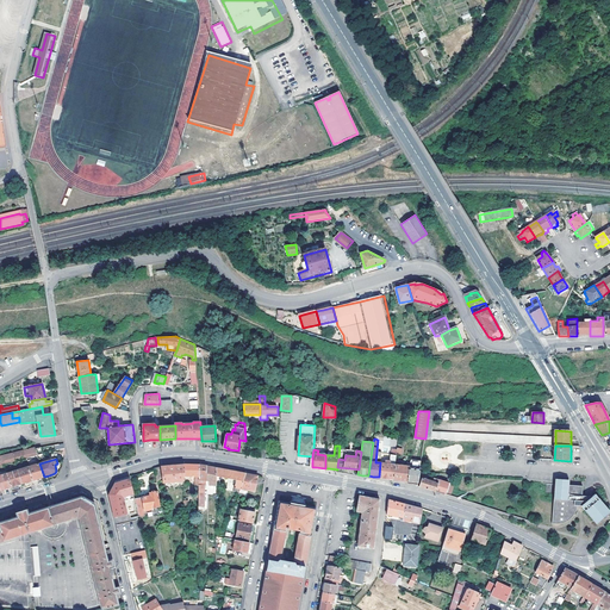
[(396,465),(393,479),(400,480),(408,481),(410,468),(410,466),(402,465),(403,459),(397,459),(396,465)]
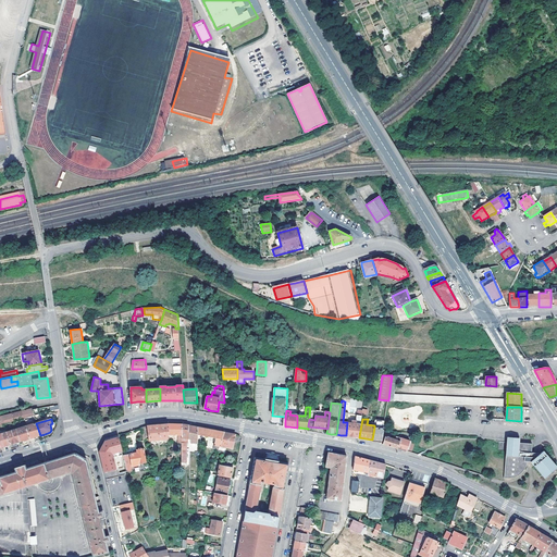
[(374,428),(384,429),(385,421),(375,419),(374,425),(374,428)]
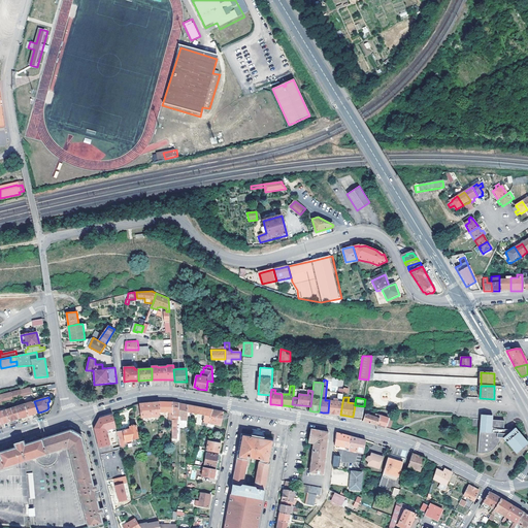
[(335,414),(340,415),(342,402),(329,400),(328,413),(335,414)]
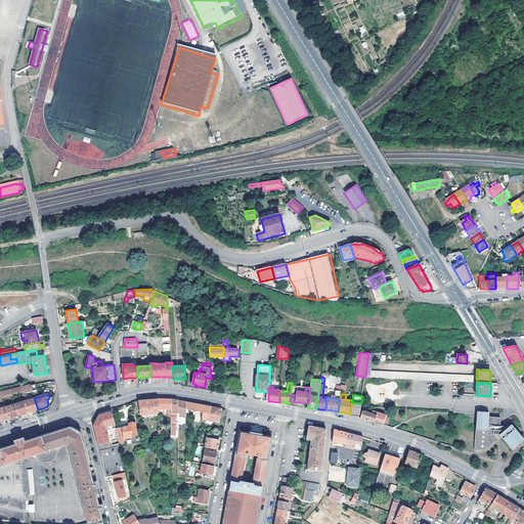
[(38,409),(34,398),(26,401),(29,412),(33,411),(38,409)]
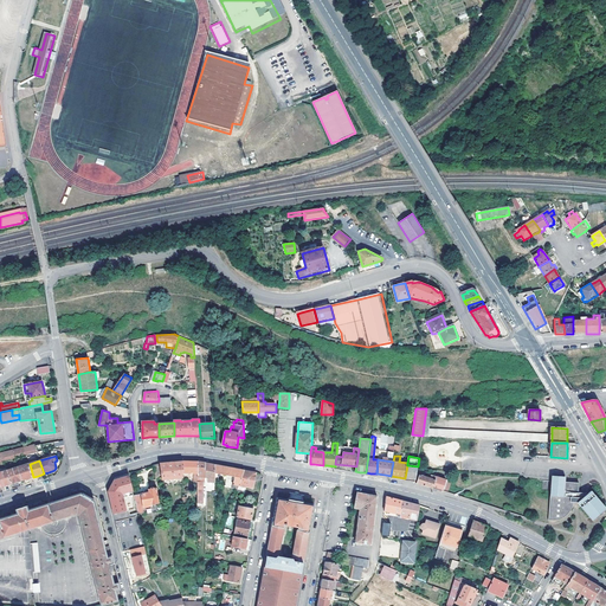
[(174,462),(160,463),(162,478),(162,479),(182,477),(182,476),(182,462),(174,462)]
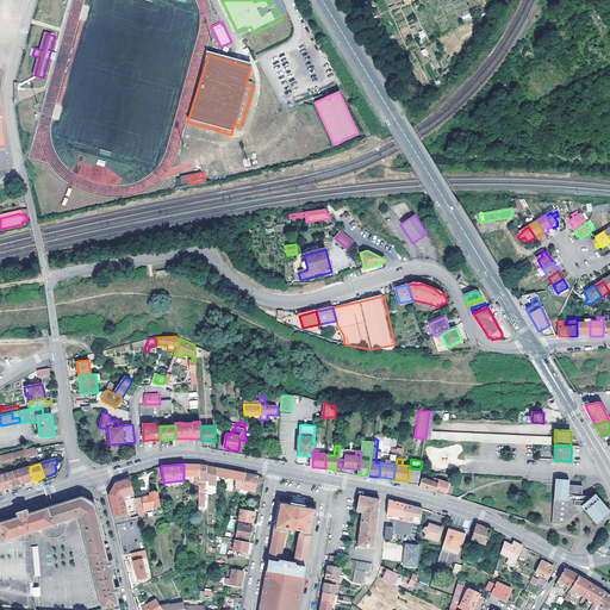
[(197,478),(199,465),(193,465),(184,465),(184,479),(186,479),(186,478),(197,478)]
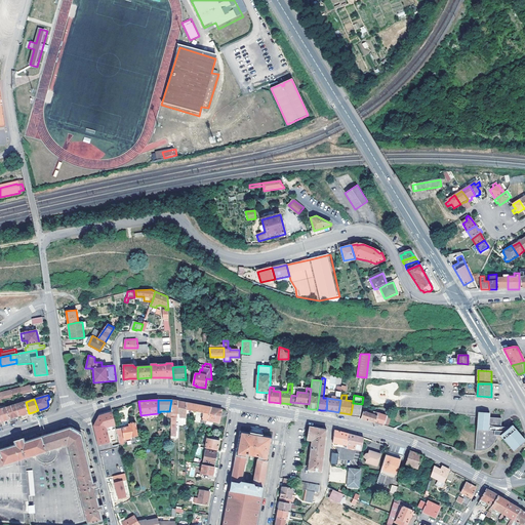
[(176,414),(177,401),(175,401),(171,400),(169,411),(169,429),(172,429),(172,414),(176,414)]
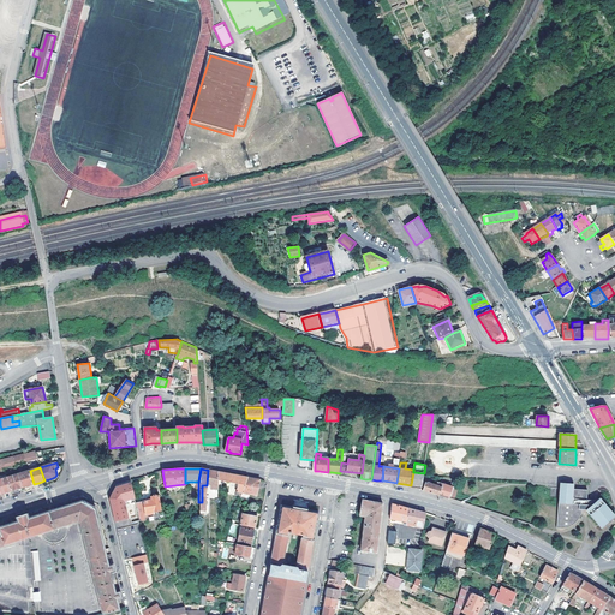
[(208,470),(207,485),(214,487),(214,493),(220,493),(220,479),(219,472),(214,471),(208,470)]
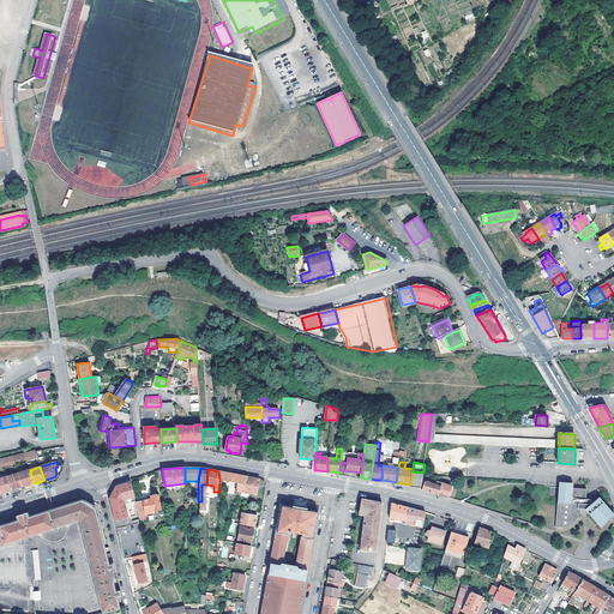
[(34,483),(30,470),(18,474),(22,487),(29,485),(34,483)]
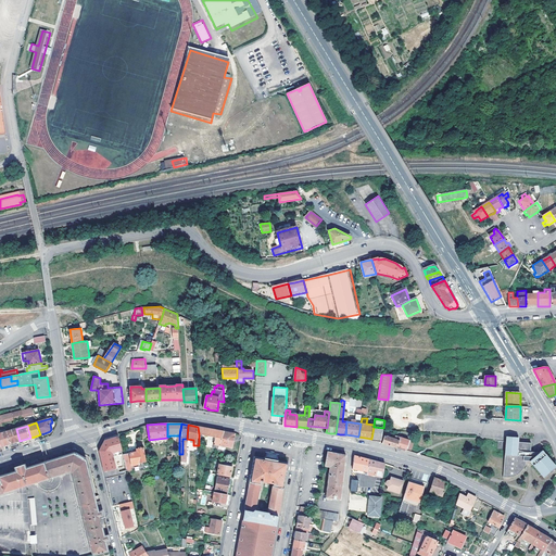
[(215,430),(198,427),(199,433),(217,437),(214,447),(218,449),(219,445),(225,431),(215,430)]
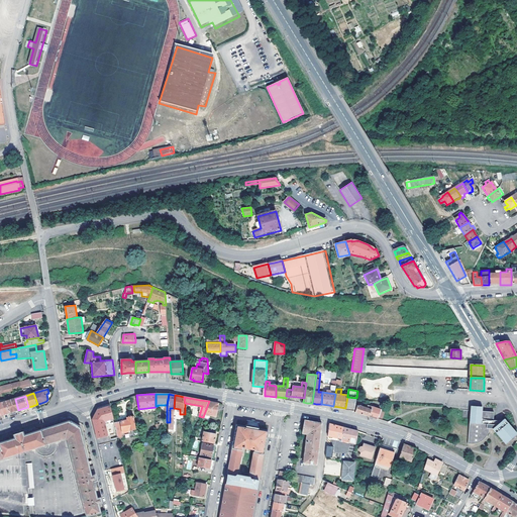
[(347,397),(345,408),(348,408),(354,409),(356,398),(347,397)]
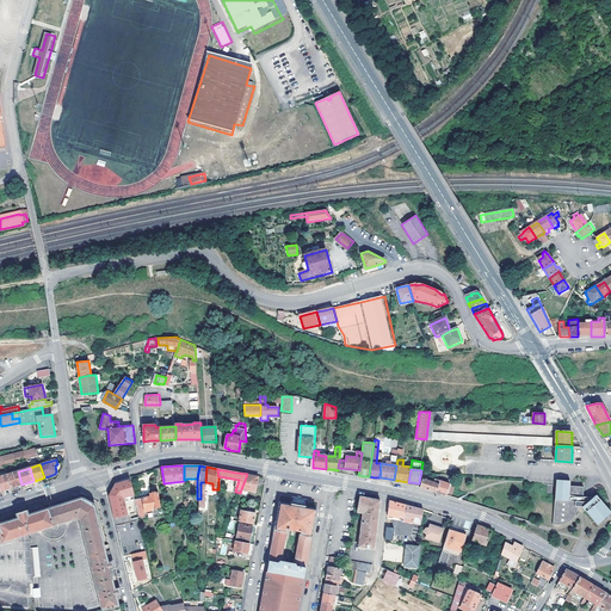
[(22,485),(18,471),(7,475),(11,488),(17,486),(22,485)]
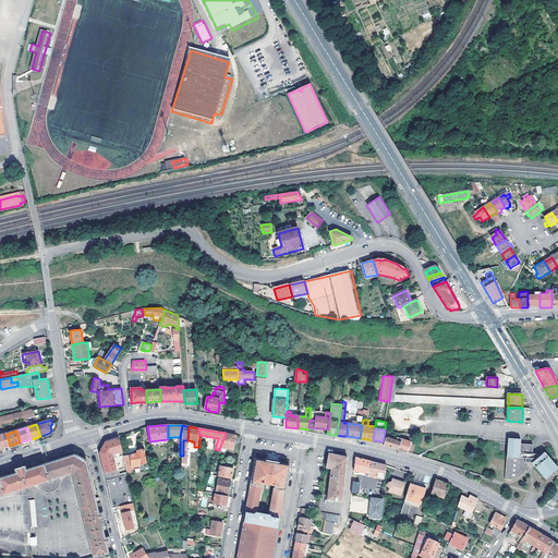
[(226,433),(220,447),(233,450),(237,436),(226,433)]
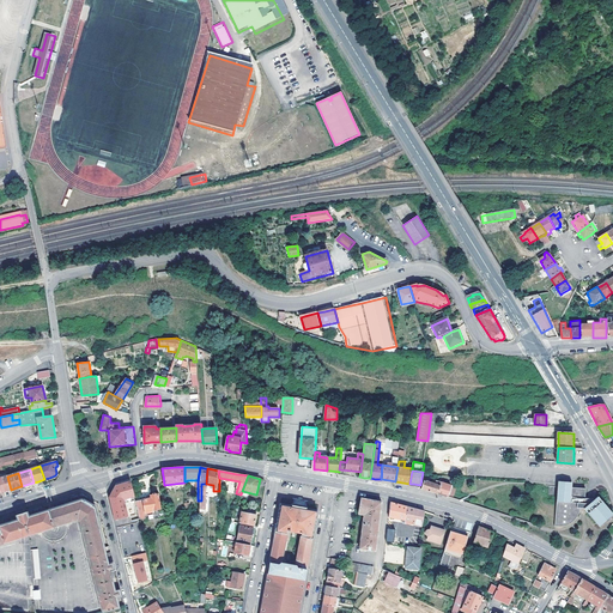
[(0,478),(0,487),(1,492),(6,491),(11,490),(7,477),(0,478)]
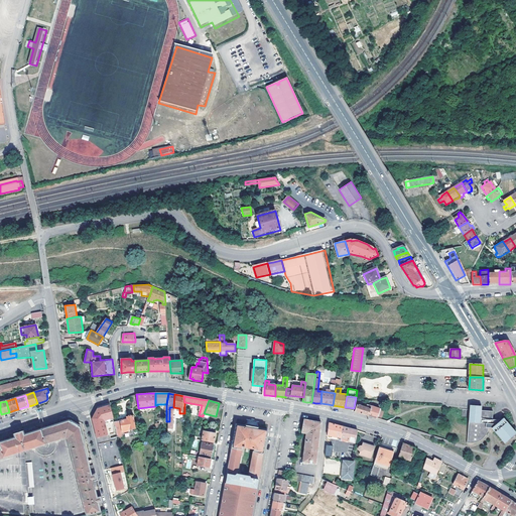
[(366,407),(357,404),(355,411),(361,413),(369,415),(372,405),(368,404),(366,407)]
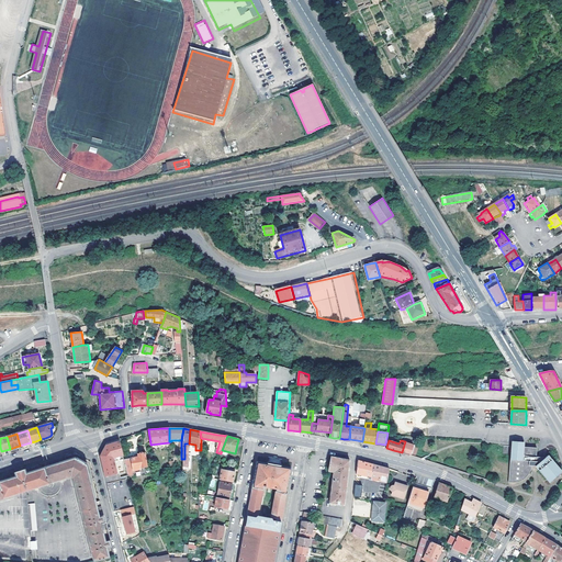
[(102,460),(104,459),(105,463),(103,463),(105,476),(116,473),(113,461),(115,461),(124,459),(123,454),(124,454),(121,441),(114,442),(115,445),(111,446),(111,444),(108,444),(101,456),(102,460)]
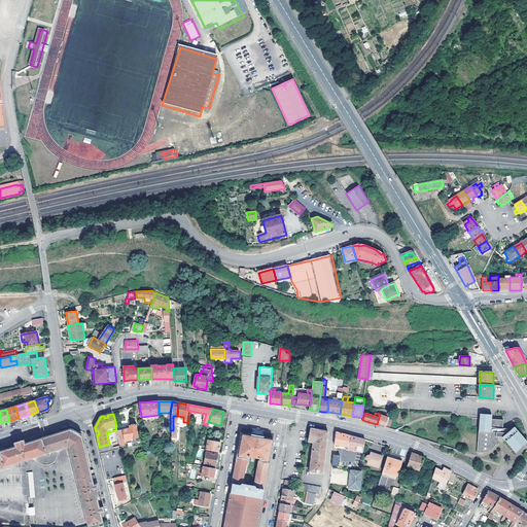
[(385,427),(388,417),(380,414),(377,424),(382,426),(385,427)]
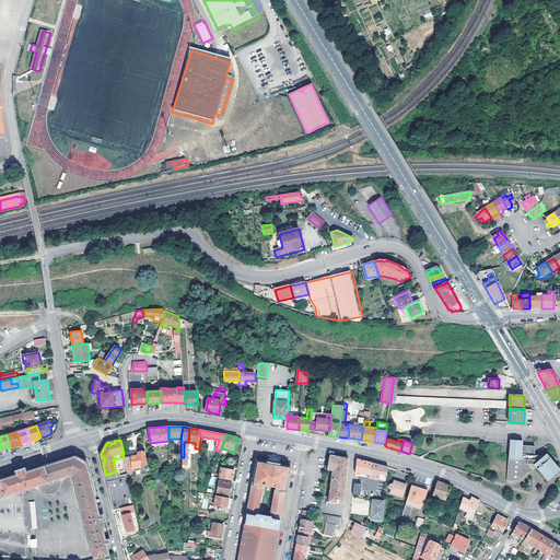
[(524,445),(524,440),(511,440),(509,481),(514,481),(521,479),(524,477),(526,474),(529,470),(531,464),(534,465),(548,481),(559,469),(559,468),(547,454),(545,456),(536,455),(536,446),(524,445)]
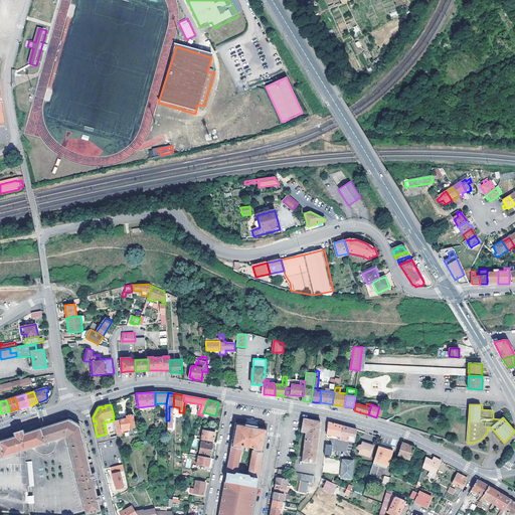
[(121,419),(123,432),(131,430),(131,428),(135,427),(133,415),(124,416),(124,418),(121,419)]
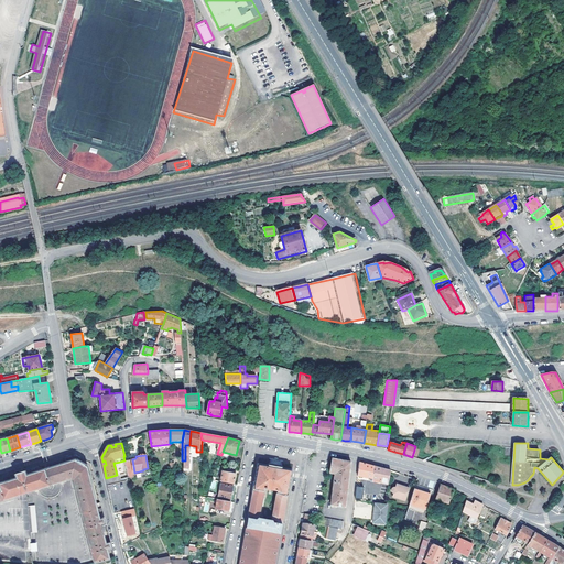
[(346,508),(351,462),(344,461),(333,458),(329,473),(335,474),(331,506),(346,508)]
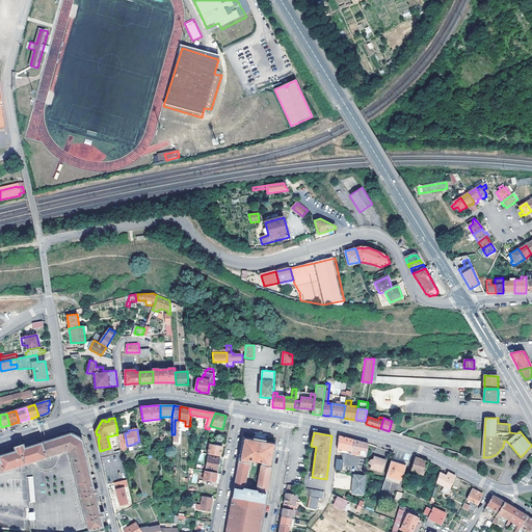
[(0,472),(68,451),(70,453),(89,531),(104,528),(102,519),(105,517),(104,514),(104,512),(100,513),(96,496),(100,495),(98,486),(97,480),(92,480),(82,442),(70,433),(25,448),(24,445),(20,446),(16,447),(17,451),(0,455),(0,472)]
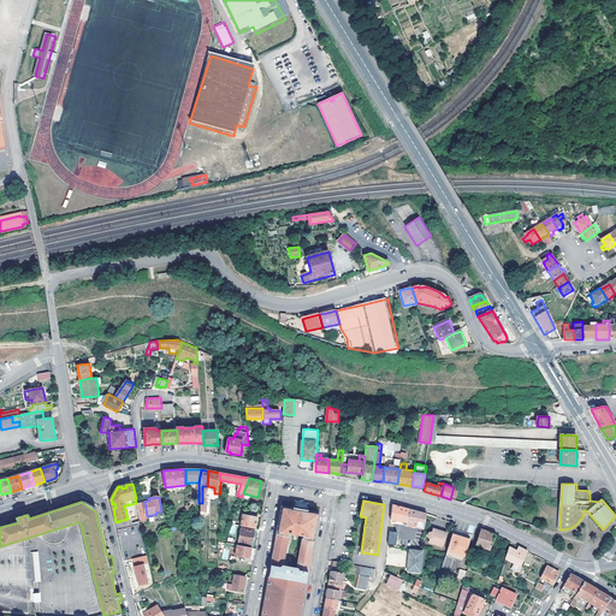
[(144,502),(136,503),(137,513),(138,513),(140,521),(141,521),(142,522),(146,522),(147,520),(147,516),(144,502)]
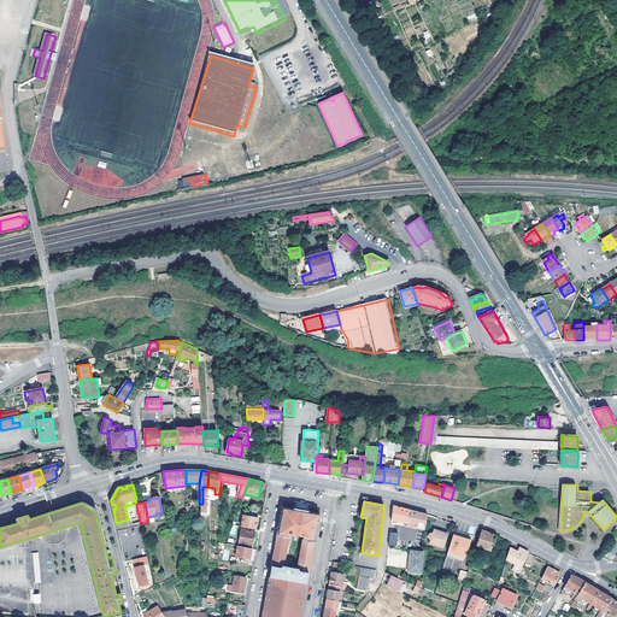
[(393,505),(392,521),(409,524),(411,510),(401,507),(398,506),(393,505)]
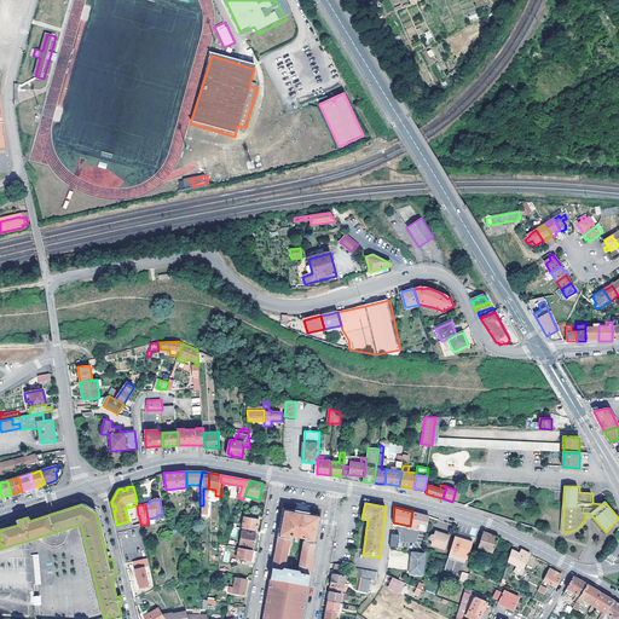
[(316,543),(322,515),(302,512),(284,509),(279,537),(273,570),(264,618),(301,618),(310,576),(311,571),(316,543)]
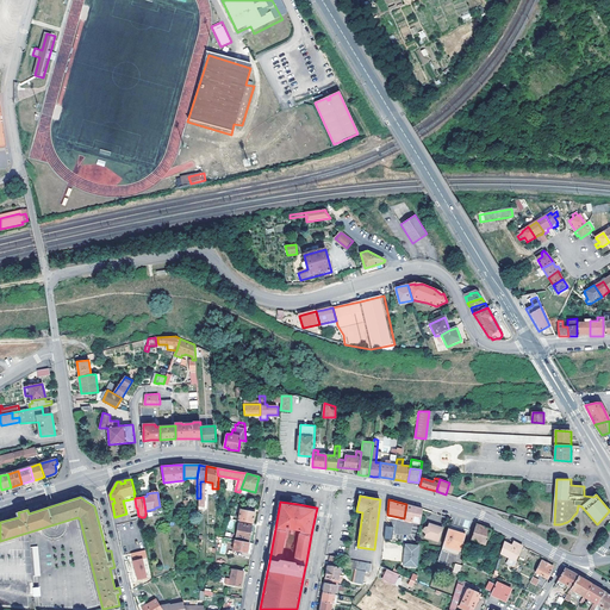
[(406,504),(404,518),(406,520),(405,522),(419,524),(423,509),(414,506),(406,504)]
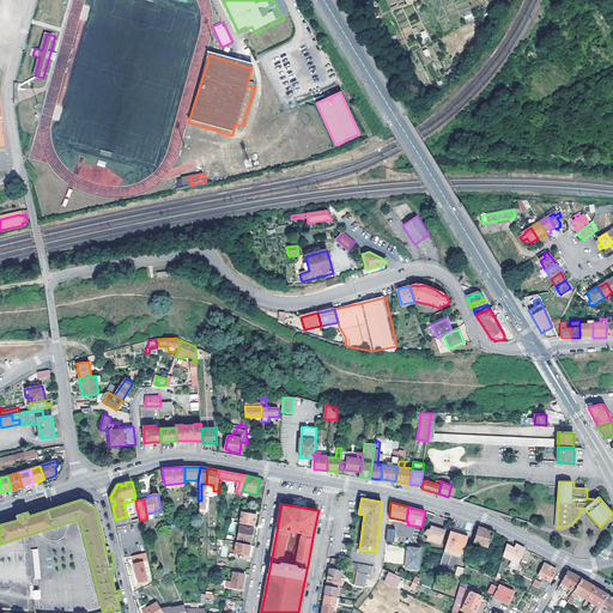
[(256,511),(247,509),(246,513),(243,513),(241,523),(254,526),(256,511)]
